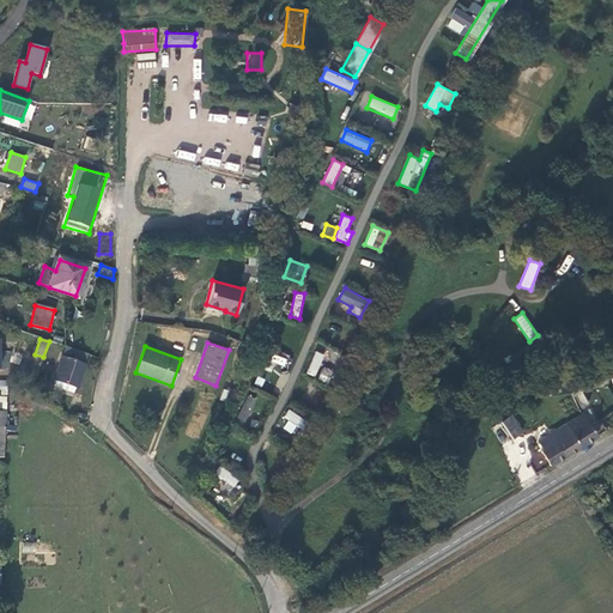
[(55,381),(54,387),(73,394),(76,388),(77,389),(89,354),(66,347),(54,381),(55,381)]
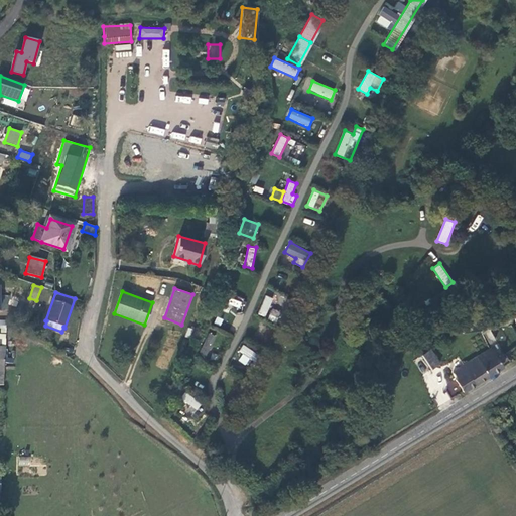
[(266,317),(273,298),(265,295),(258,314),(266,317)]
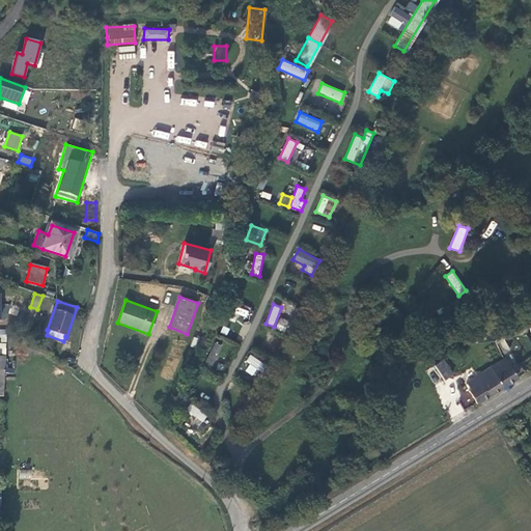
[(234,313),(247,317),(249,311),(238,307),(234,313)]
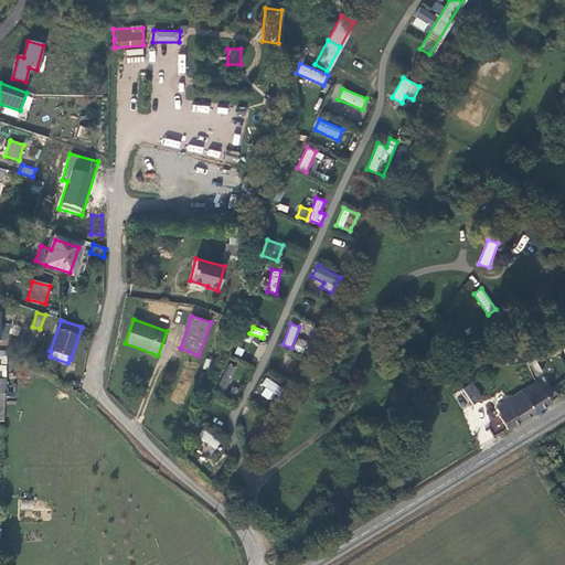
[(294,349),(302,353),(307,341),(298,338),(294,349)]
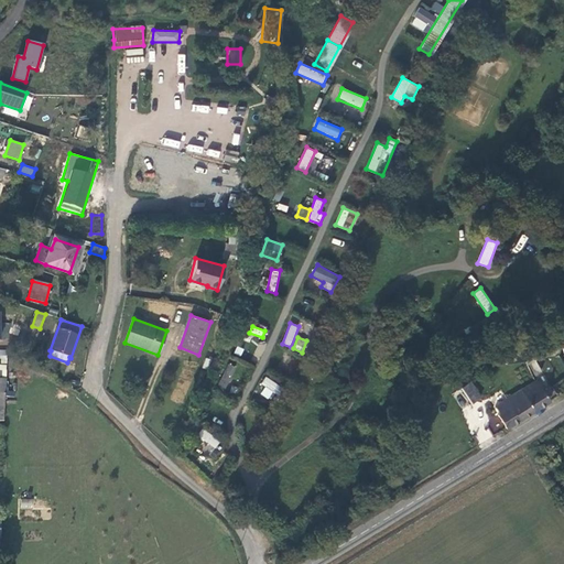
[(527,362),(534,375),(541,371),(533,359),(527,362)]
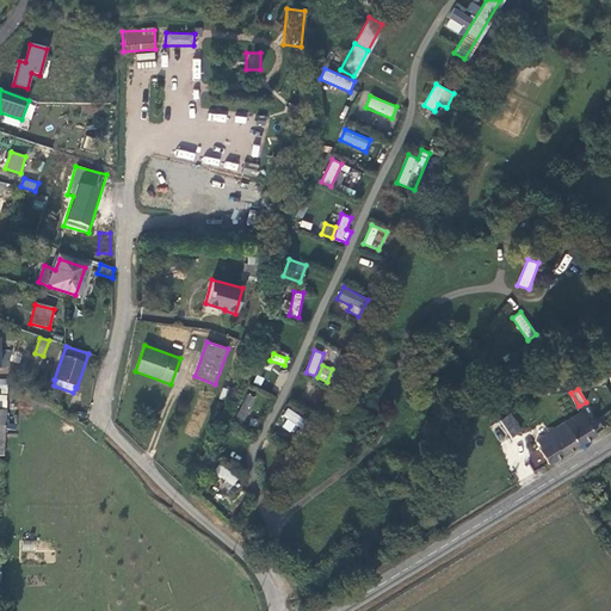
[(247,393),(235,419),(244,424),(255,397),(247,393)]
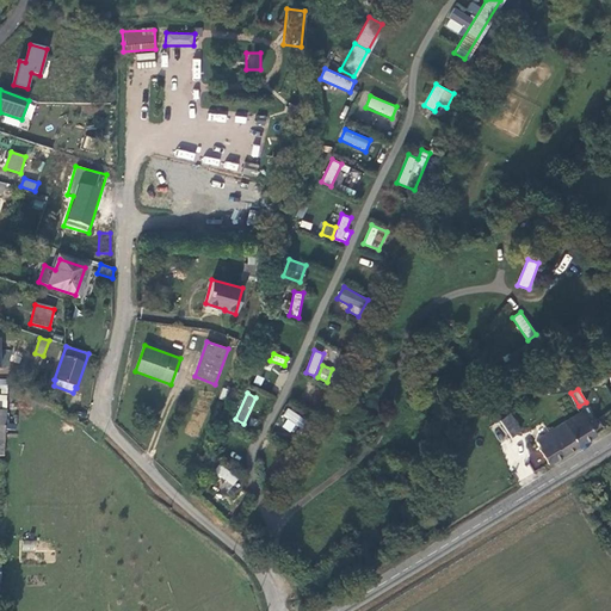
[(289,409),(281,426),(297,434),(306,419),(289,409)]
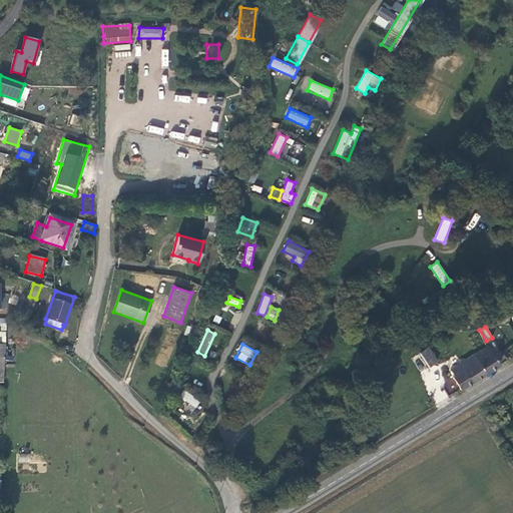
[(419,352),(429,367),(437,361),(427,346),(419,352)]
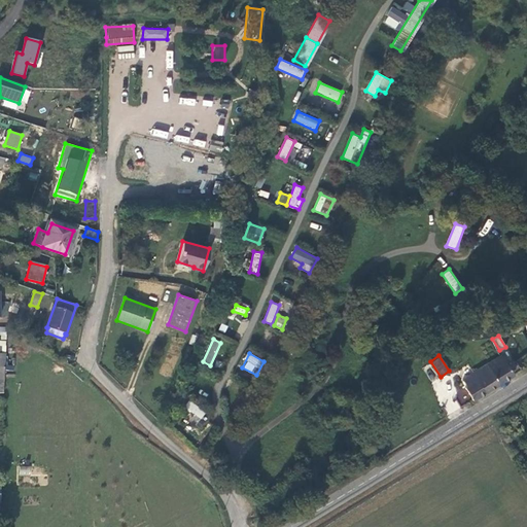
[(514,375),(500,355),(499,356),(486,364),(499,384),(514,375)]
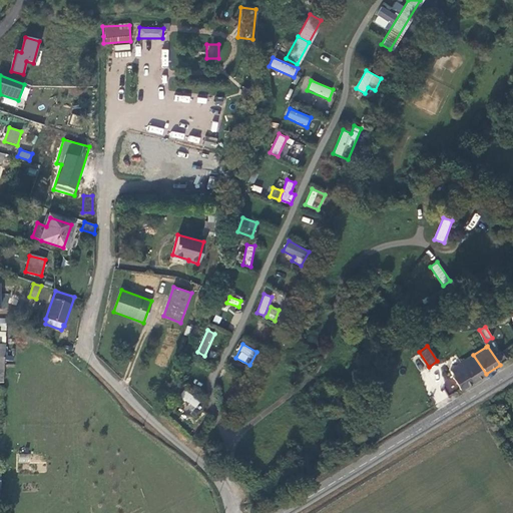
[(486,374),(473,355),(459,364),(450,370),(454,377),(453,378),(460,390),(486,374)]
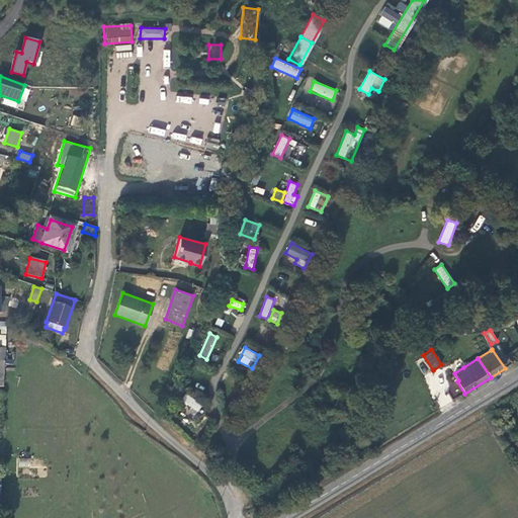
[(181,403),(199,411),(202,403),(185,395),(181,403)]
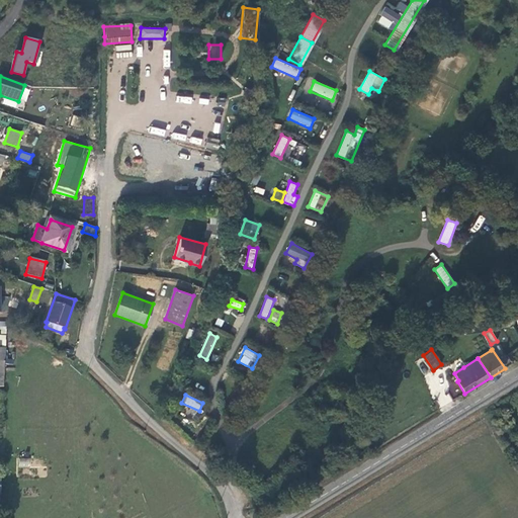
All buildings are outlined.
